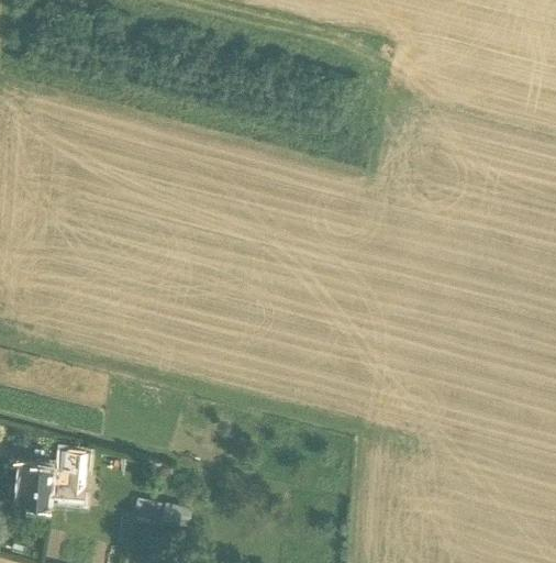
[(80,451),(55,449),(54,466),(79,468),(80,451)]
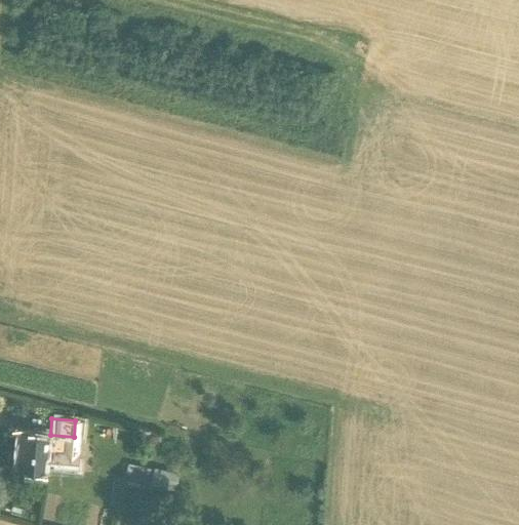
[(45,432),(15,430),(12,463),(42,467),(42,466),(45,434),(45,432)]
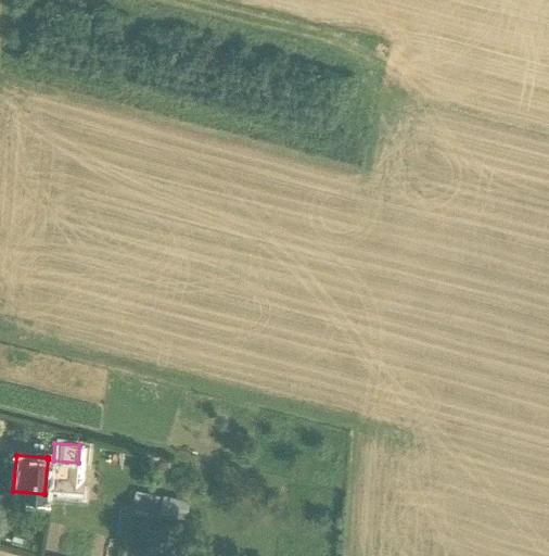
[(53,460),(48,459),(45,493),(75,495),(78,463),(53,460)]
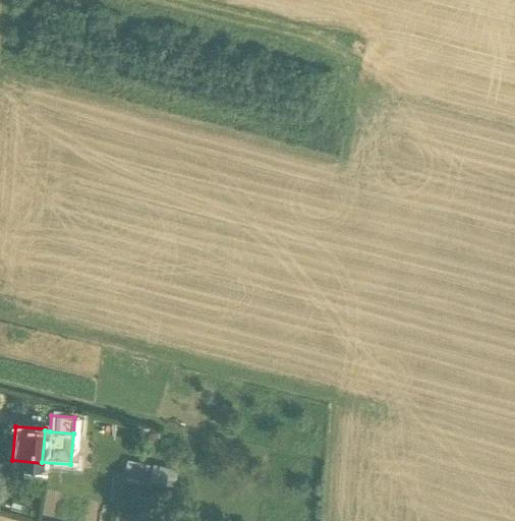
[(146,467),(122,461),(119,474),(142,480),(146,467)]
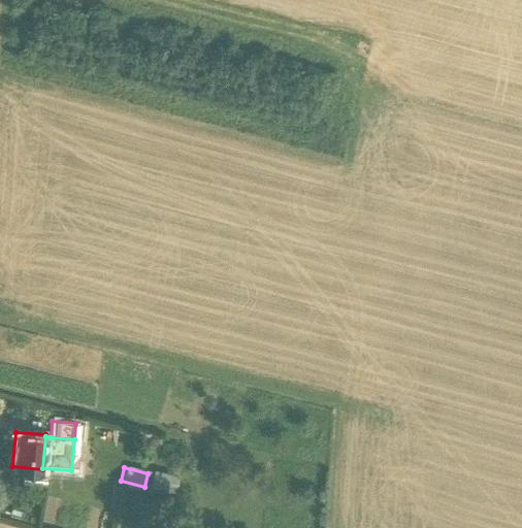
[(148,473),(144,487),(170,493),(173,480),(148,473)]
